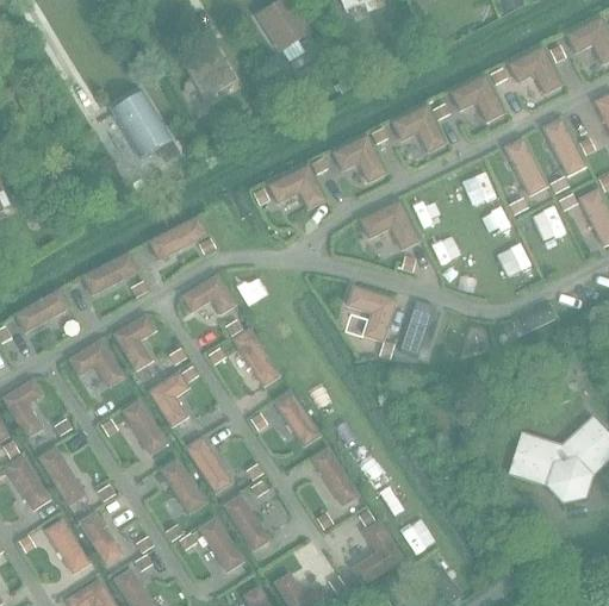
[(281,48),(310,30),(290,0),(283,0),(273,6),(274,7),(261,16),(281,48)]
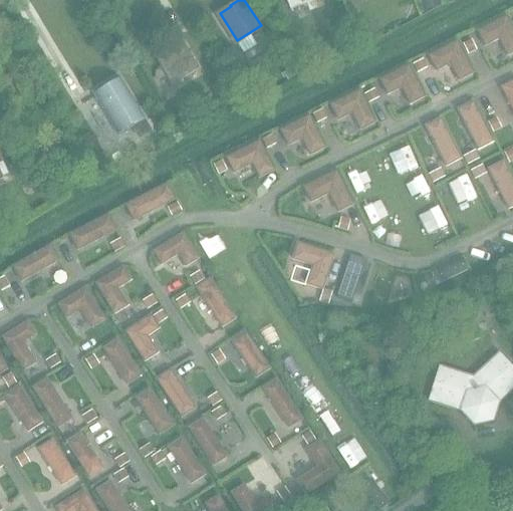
[(512,26),(506,13),(476,28),(484,44),(499,37),(506,53),(512,50),(512,26)]
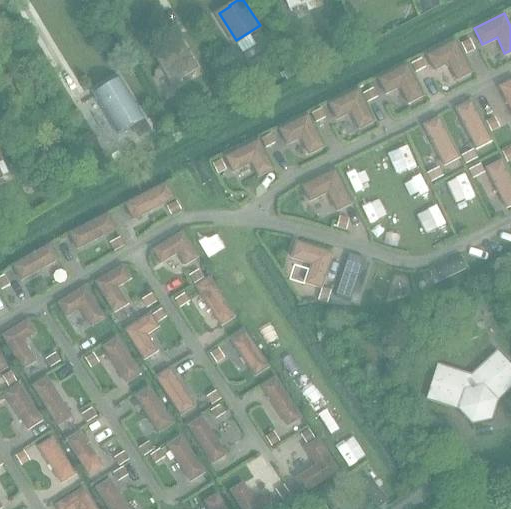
[(372,32),(368,21),(356,25),(361,37),(372,32)]
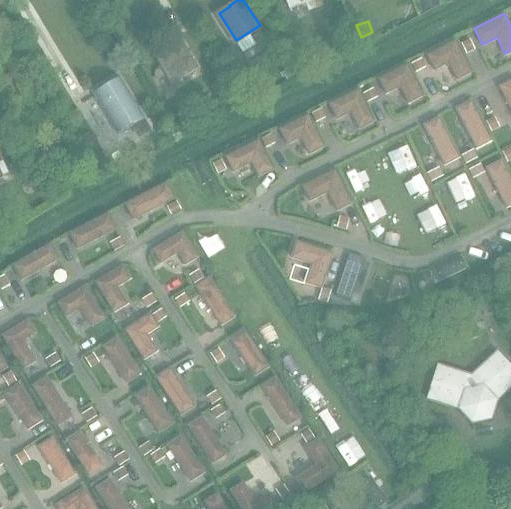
[(172,80),(197,64),(180,37),(171,43),(170,42),(165,45),(166,48),(157,54),(172,80)]
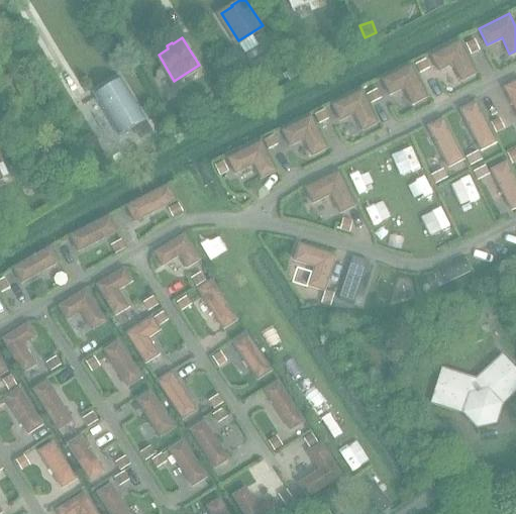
[(459,38),(430,54),(438,70),(452,62),(460,79),(477,71),(459,38)]
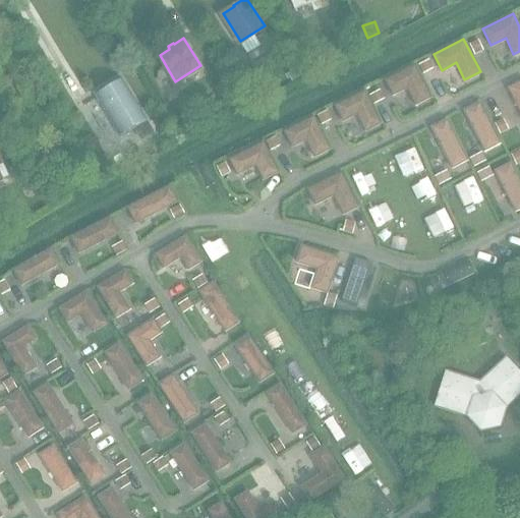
[(414,62),(384,77),(392,94),(406,87),(415,104),(431,96),(414,62)]
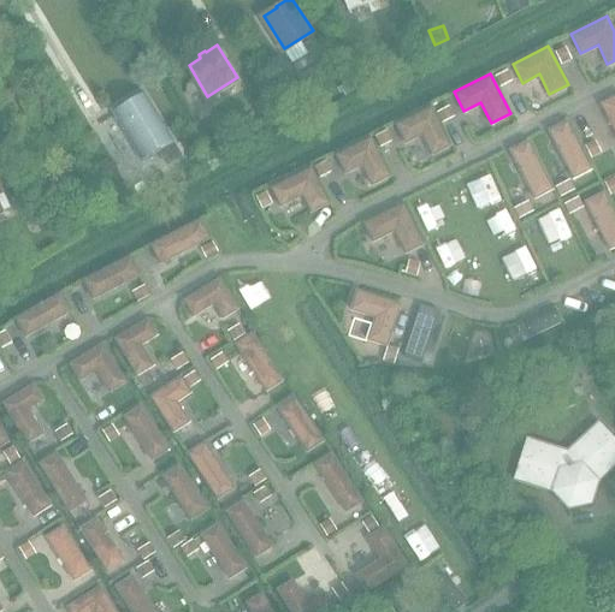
[(130,101),(114,111),(137,148),(152,140),(157,148),(166,162),(179,154),(171,140),(141,89),(128,97),(130,101)]
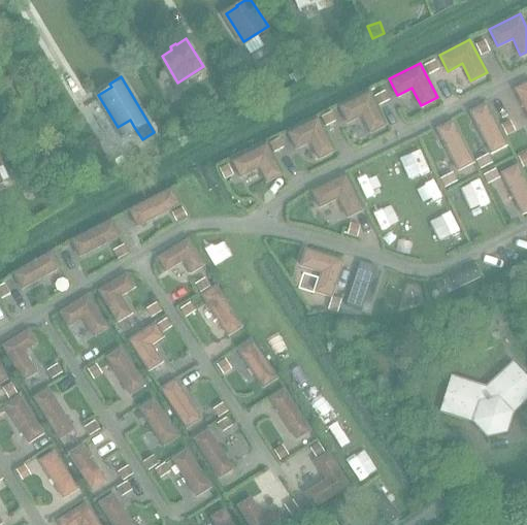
[(526,79),(514,87),(526,112),(526,79)]
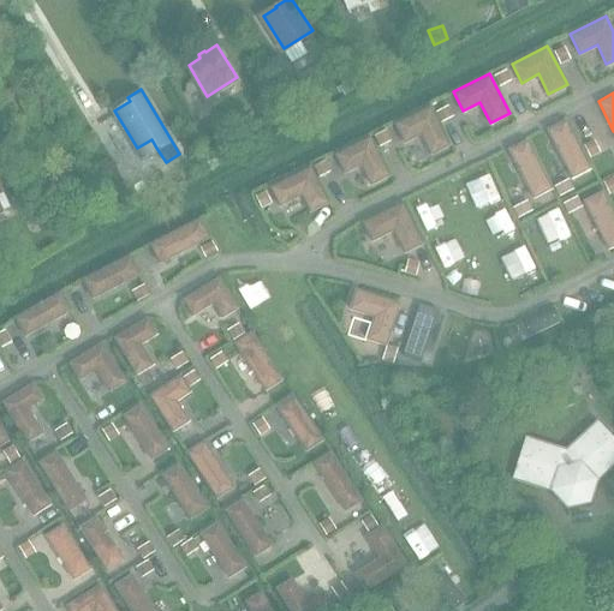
[(430,103),(394,123),(404,141),(422,133),(430,153),(449,144),(430,103)]
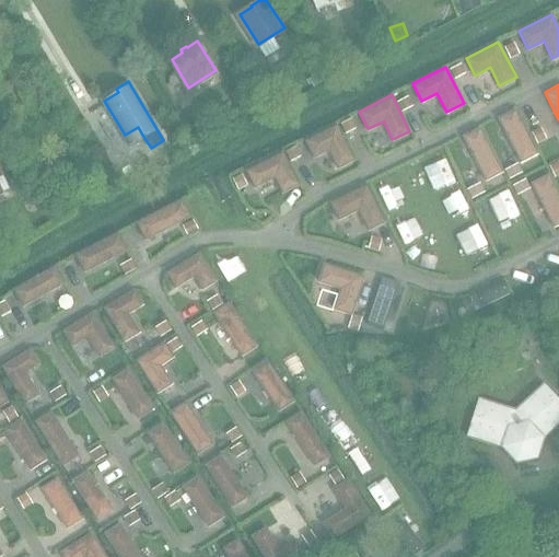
[(337,123),(304,139),(313,157),(329,149),(338,167),(354,158),(337,123)]
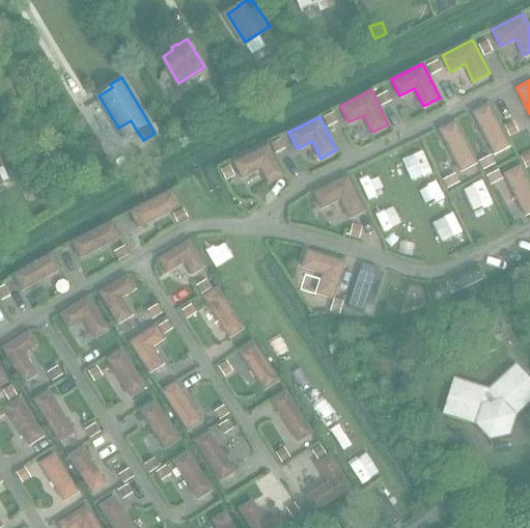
[(269,142),(232,160),(241,176),(260,167),(268,182),(284,173),(269,142)]
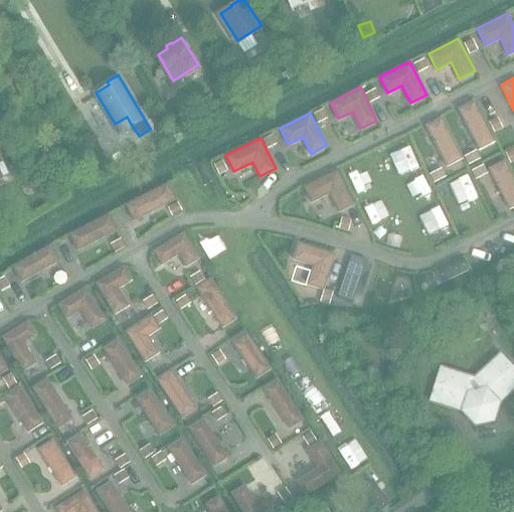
[(0,176),(8,173),(0,156),(0,176)]
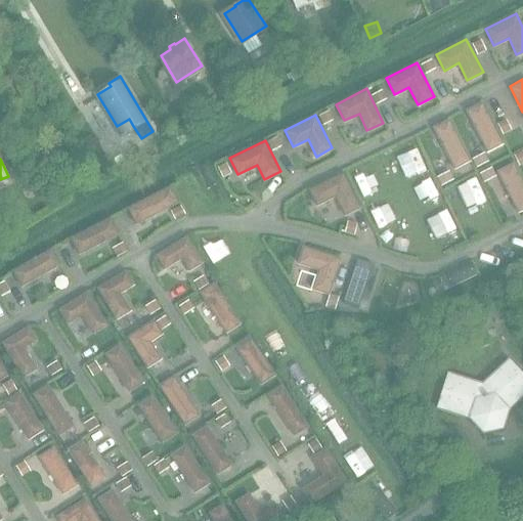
[(343,170),(309,187),(316,205),(335,196),(344,215),(361,207),(343,170)]
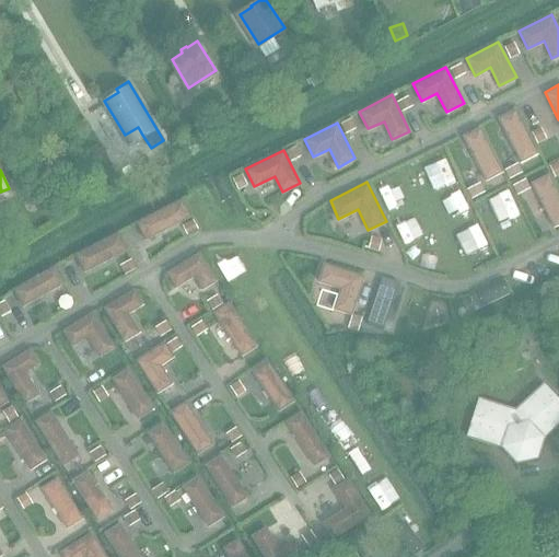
[(182,197),(136,221),(144,239),(191,215),(182,197)]
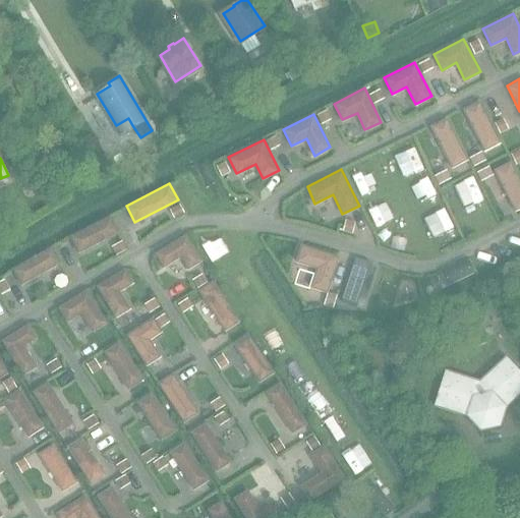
[(110,215),(69,235),(78,251),(119,231),(110,215)]
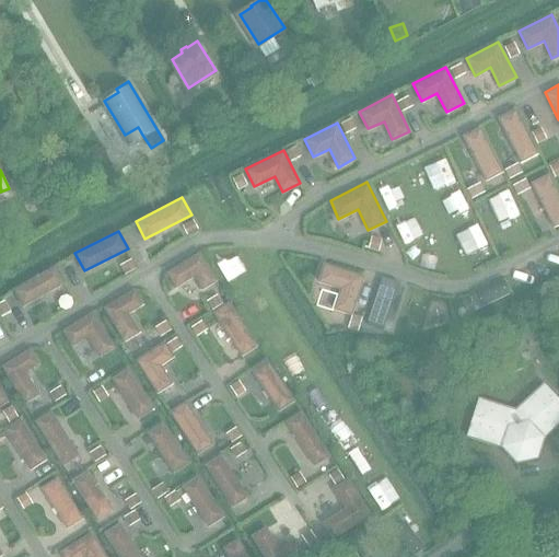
[(200,250),(166,270),(175,287),(194,275),(201,289),(218,279),(200,250)]
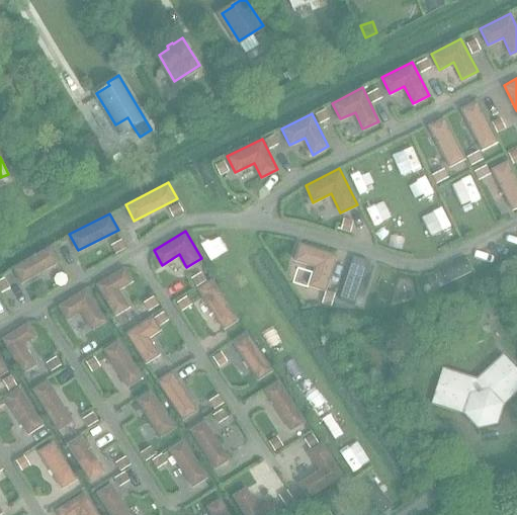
[(60,260),(52,244),(12,266),(21,282),(60,260)]
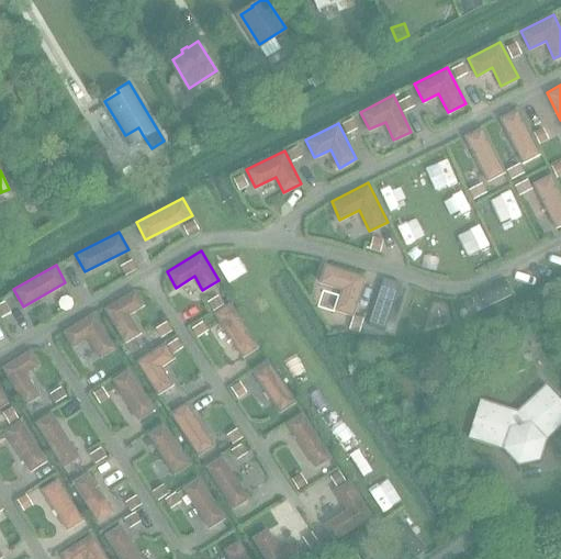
[(349,272),(336,268),(326,301),(339,304),(349,272)]
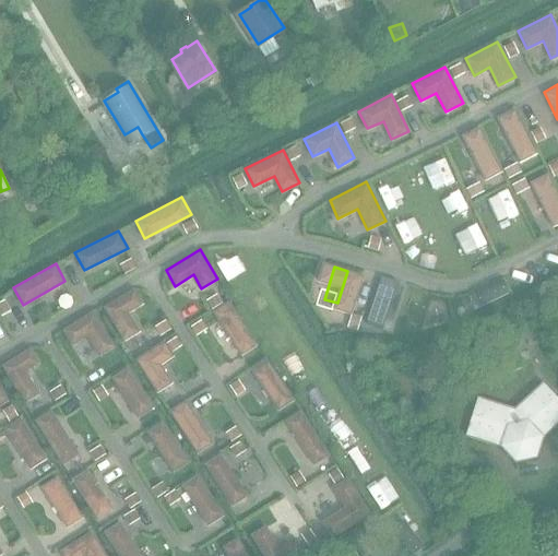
[(369,276),(356,317),(382,324),(395,284),(369,276)]
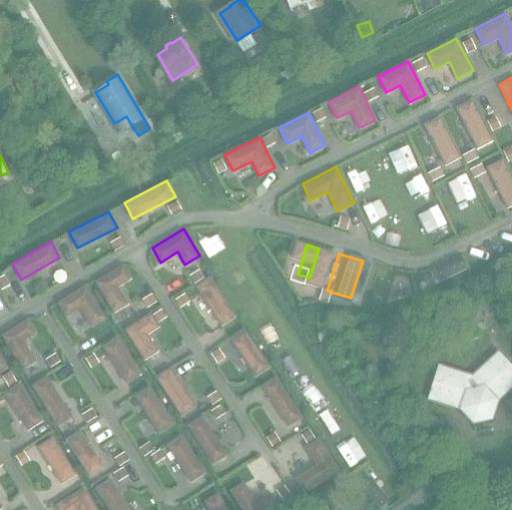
[(94,280),(114,312),(128,303),(118,286),(132,277),(123,263),(94,280)]
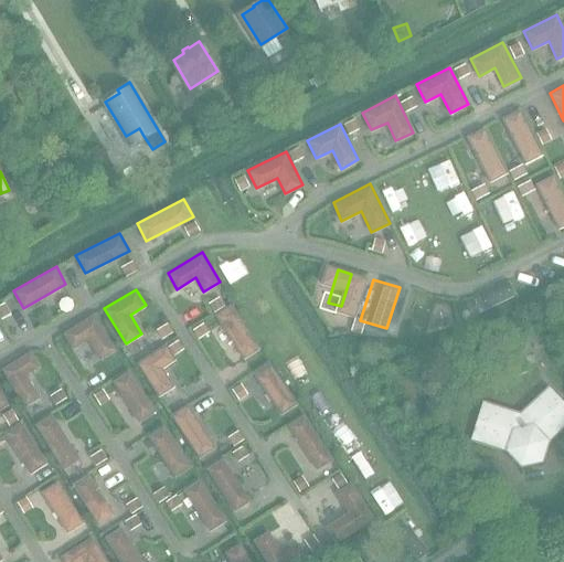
[(232,301),(214,314),(244,358),(261,347),(232,301)]
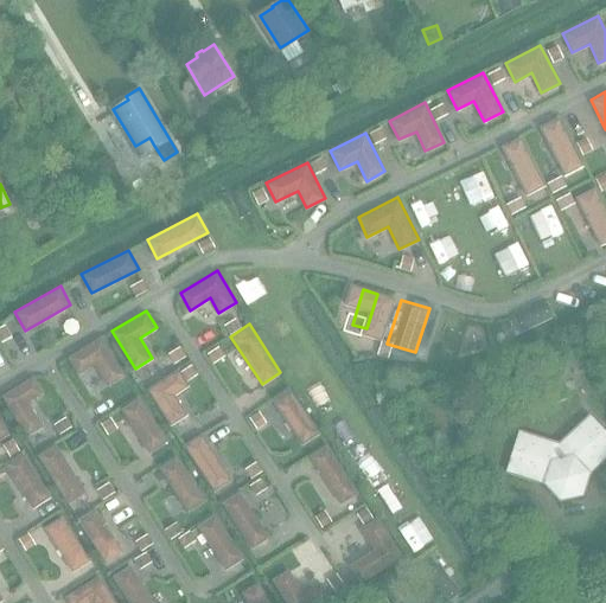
[(108,385),(125,374),(101,335),(68,357),(78,373),(94,364),(108,385)]
